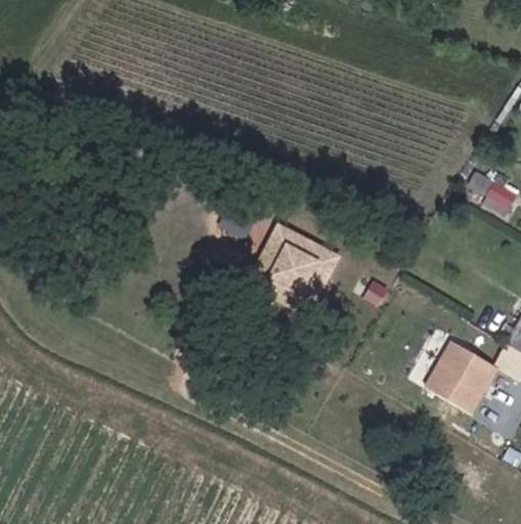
[(475,171),(467,186),(484,194),(492,180),(475,171)]
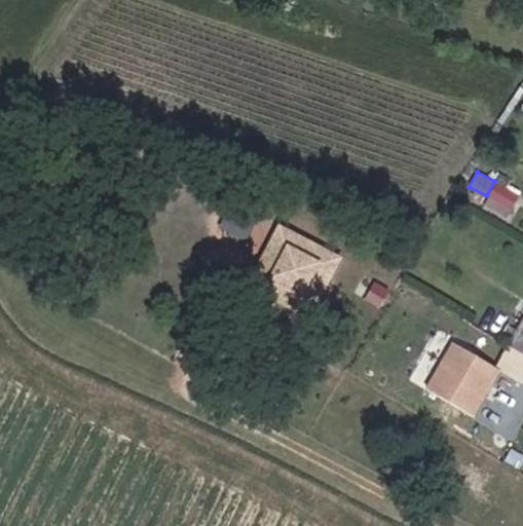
[(483,207),(510,217),(519,193),(492,183),(483,207)]
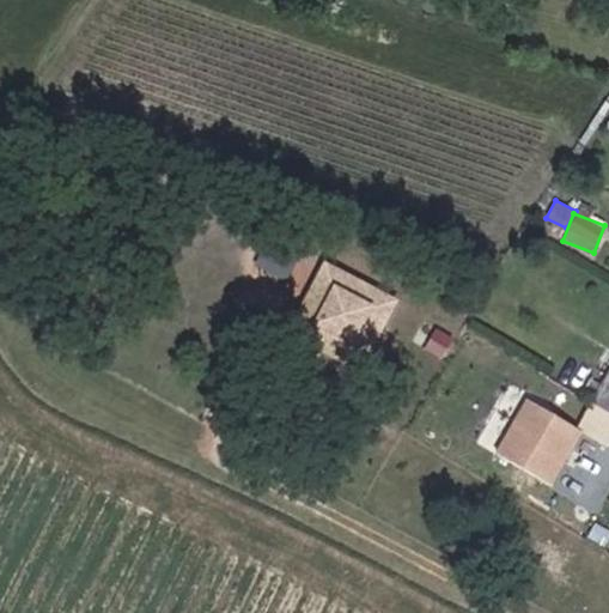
[(255,268),(288,277),(293,258),(260,249),(255,268)]
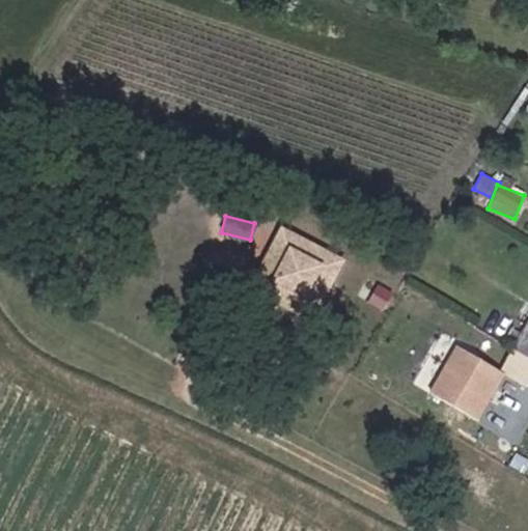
[(280,225),(252,281),(317,314),(345,258),(280,225)]
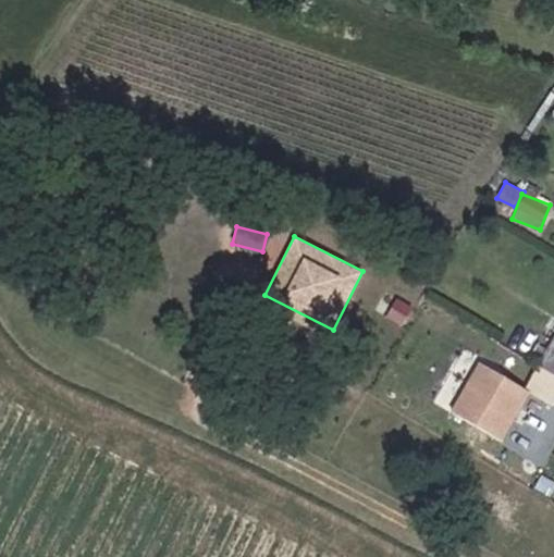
[(553,392),(553,364),(543,358),(530,379),(553,392)]
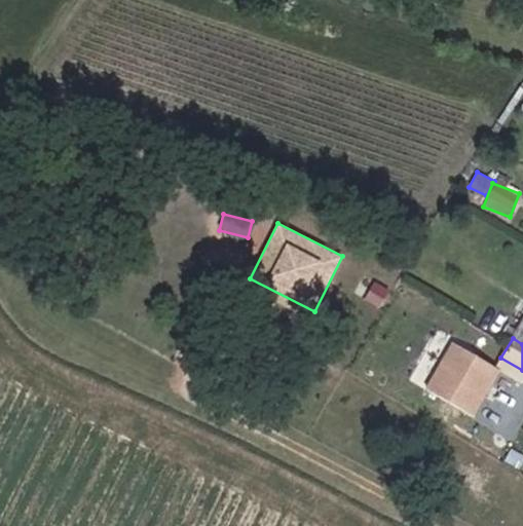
[(485,384),(515,400),(522,384),(522,370),(500,358),(485,384)]
